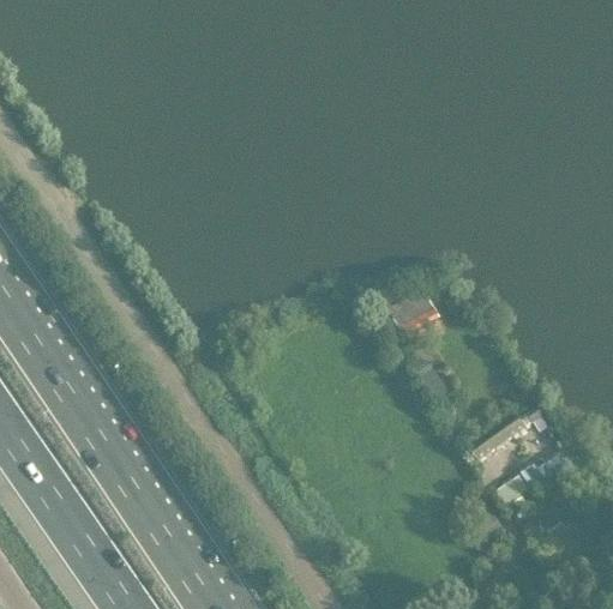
[(404,336),(450,309),(445,300),(434,306),(424,288),(400,301),(401,305),(403,309),(392,315),(404,336)]
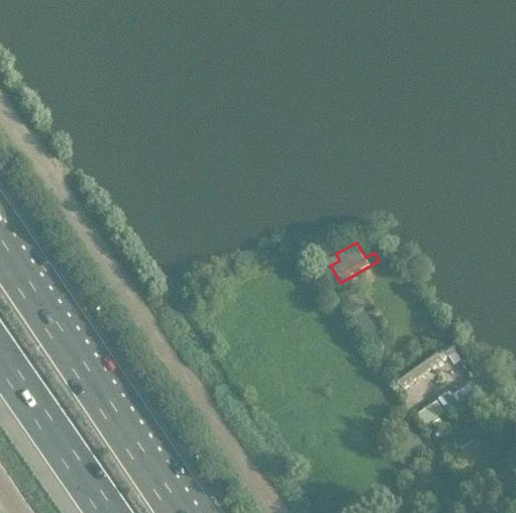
[(380,332),(358,303),(348,310),(370,339),(380,332)]
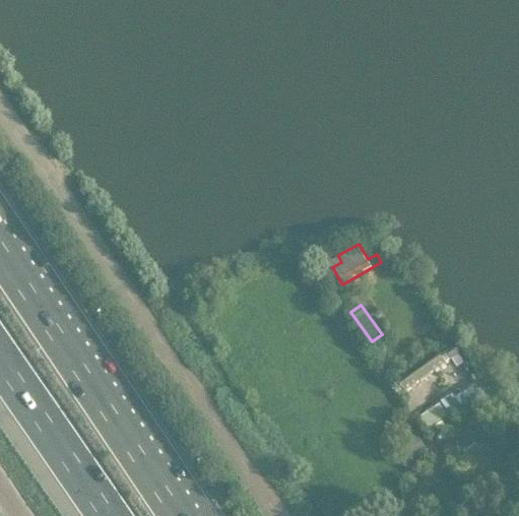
[(455,342),(398,380),(404,389),(435,368),(438,373),(448,366),(444,361),(451,357),(460,369),(469,364),(455,342)]
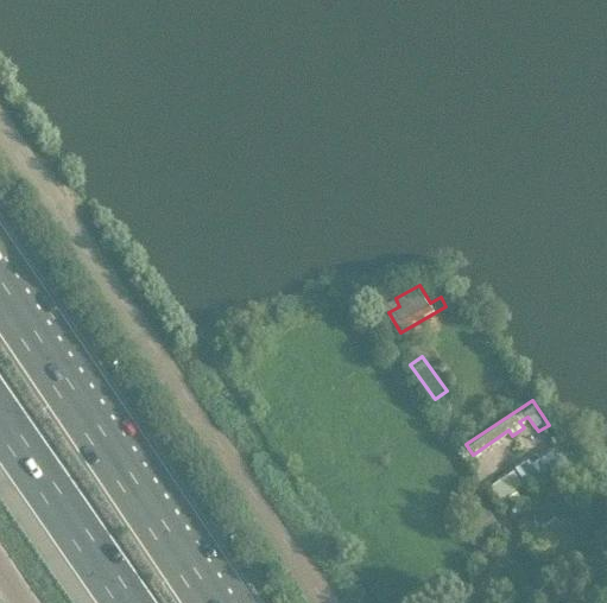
[(524,480),(569,451),(562,439),(538,455),(539,457),(519,471),(524,480)]
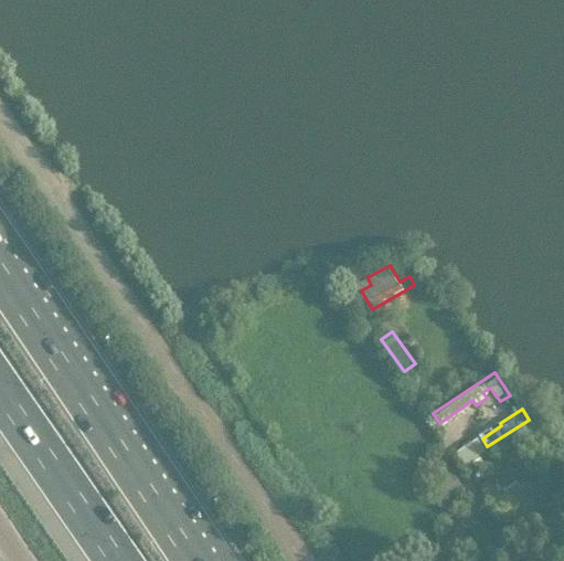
[(478,436),(455,452),(464,465),(472,459),(477,465),(488,457),(488,456),(490,455),(478,436)]
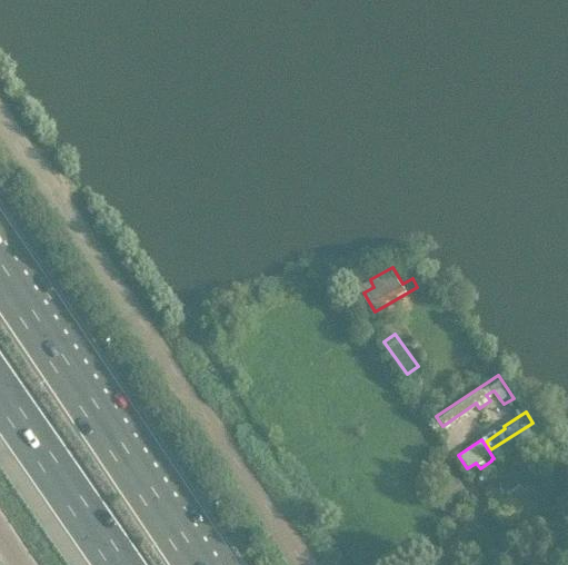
[(440,483),(450,499),(467,489),(457,473),(440,483)]
